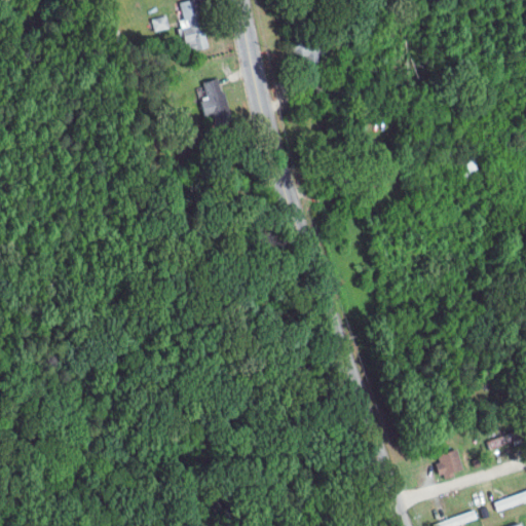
[(184,0),(177,1),(185,47),(207,43),(198,0),(184,0)]
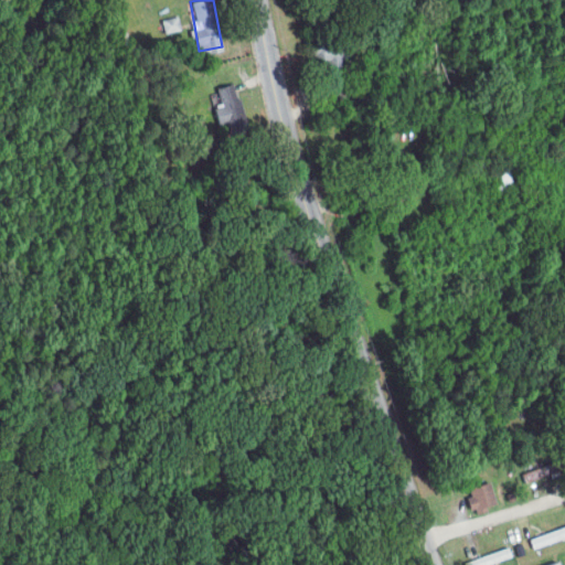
[(215,87),(222,127),(243,124),(236,83),(215,87)]
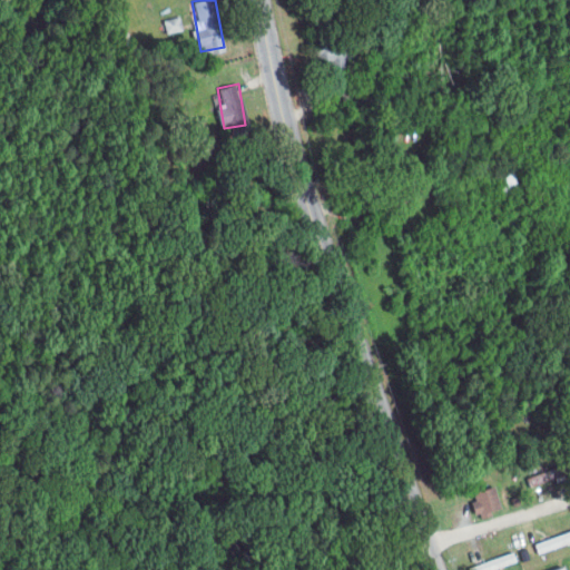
[(568,464),(554,468),(557,477),(569,472),(568,464)]
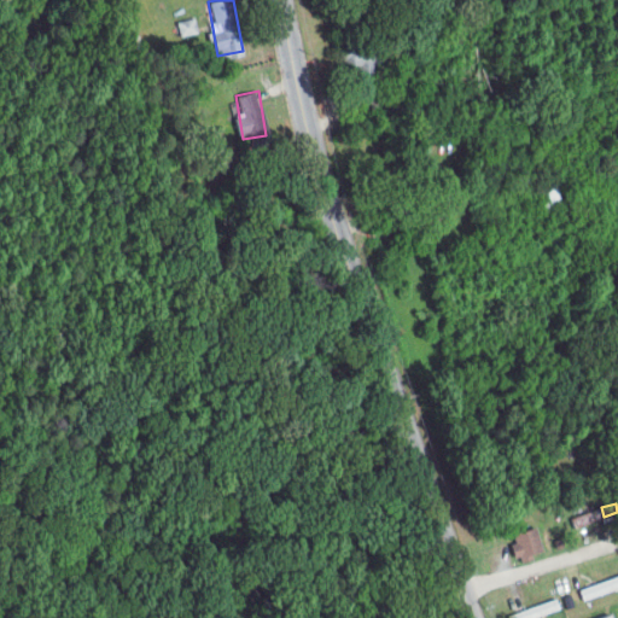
[(512,534),(520,560),(546,553),(538,526),(512,534)]
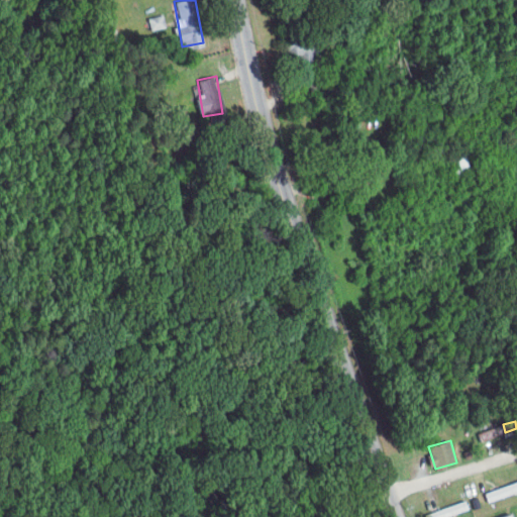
[(516,482),(486,493),(489,501),(516,492),(516,482)]
